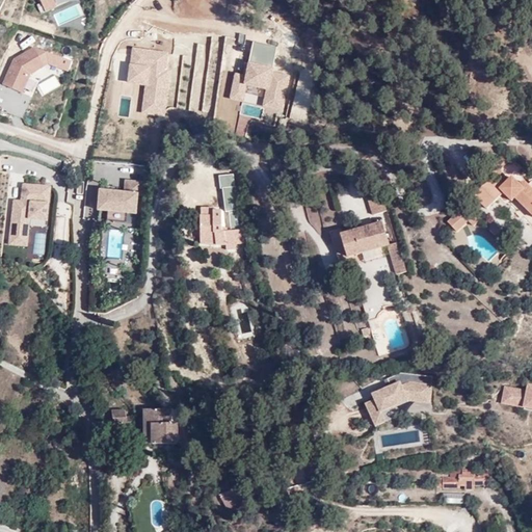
[(38,0),(43,10),(71,0),(38,0)]
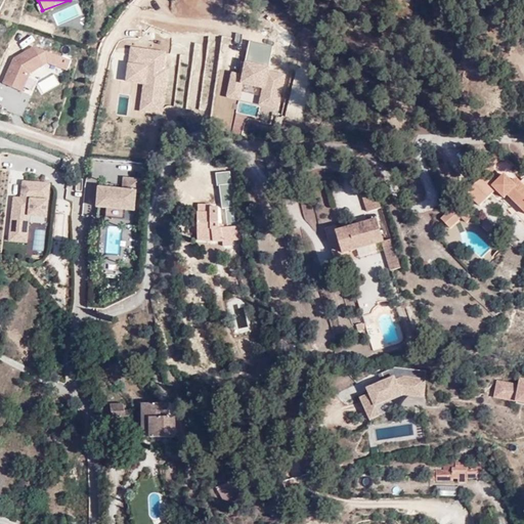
[(56,25),(83,13),(77,2),(51,13),(56,25)]
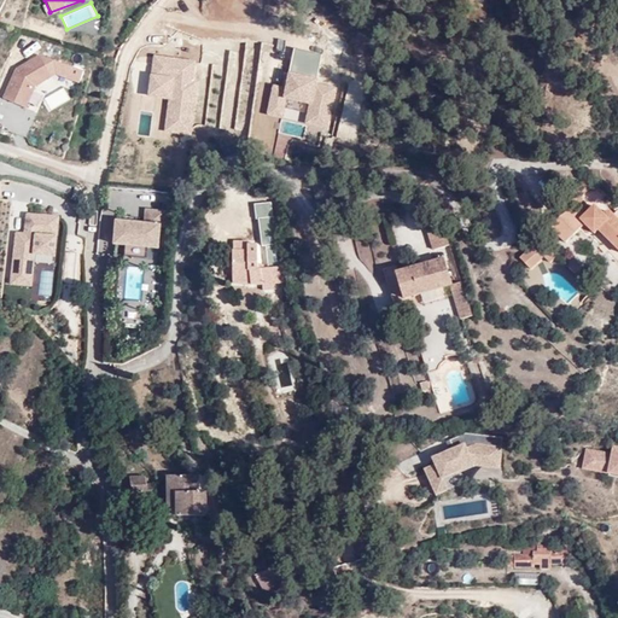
[(316,82),(320,52),(293,48),(287,88),(273,87),(269,116),(325,123),(331,85),(316,82)]
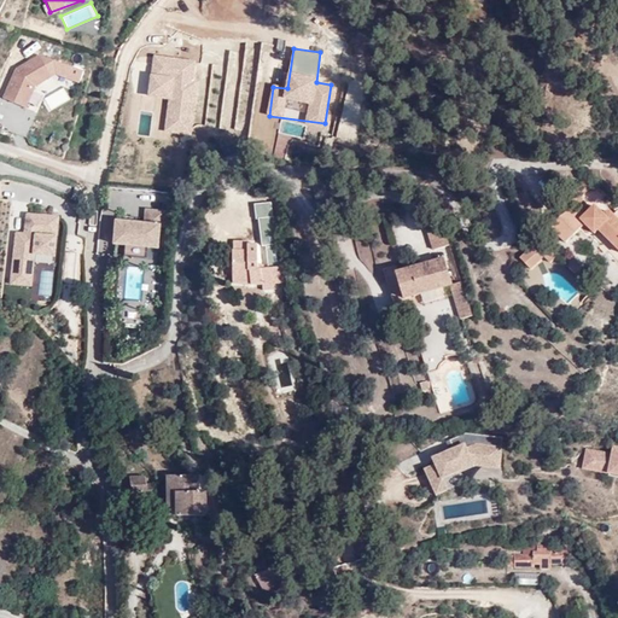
[(76,92),(83,73),(22,50),(4,98),(28,108),(35,86),(50,91),(52,82),(76,92)]
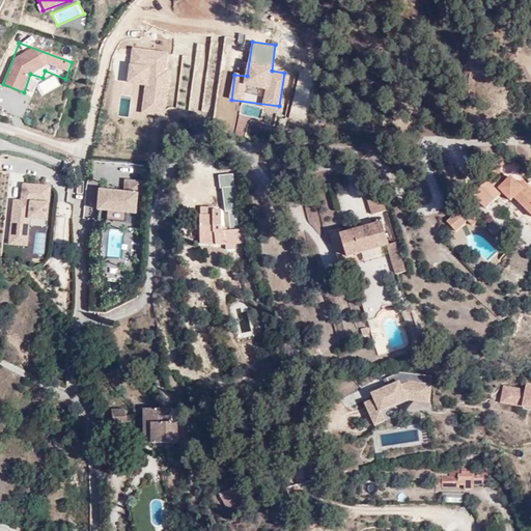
[(486,182),(475,193),(490,205),(506,187),(499,179),(506,171),(502,166),(509,159),(501,150),(487,167),(493,173),(486,182)]
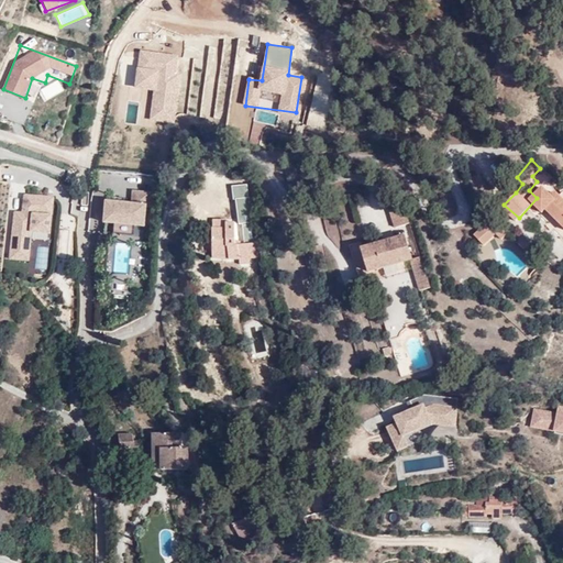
[(247,172),(233,170),(233,181),(247,181),(247,172)]
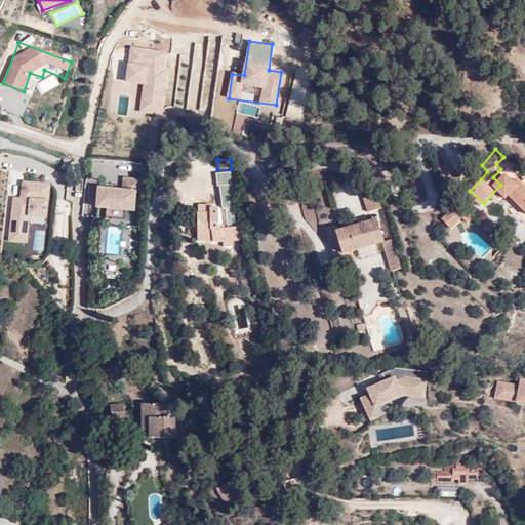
[(466,188),(470,191),(481,179),(477,175),(466,188)]
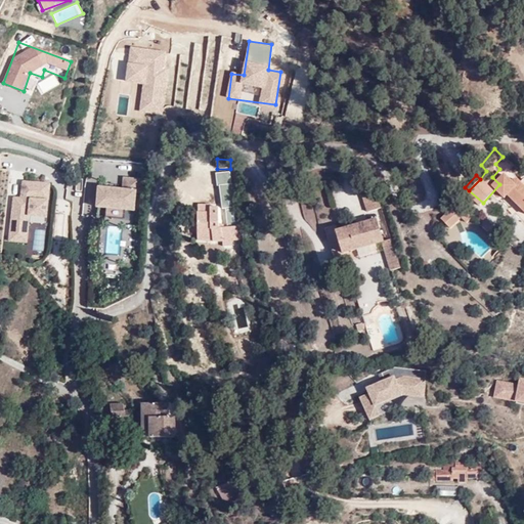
[(105,217),(136,219),(138,177),(122,176),(121,188),(96,187),(95,210),(105,211),(105,217)]
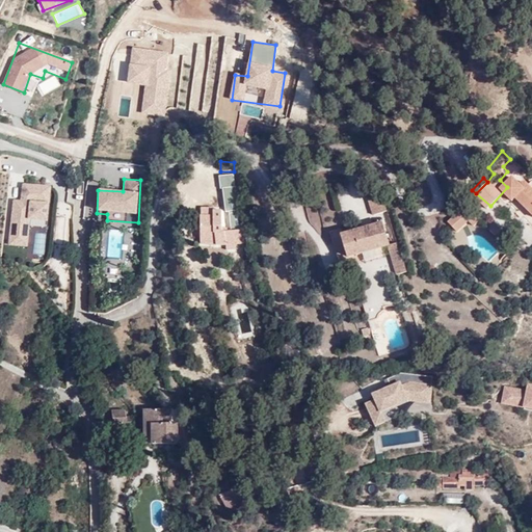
[(44,259),(50,185),(21,183),(20,200),(11,200),(7,246),(30,248),(29,258),(44,259)]
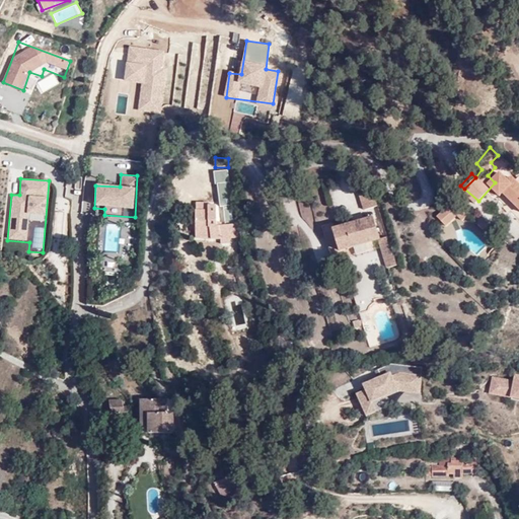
[(203,208),(195,207),(195,233),(237,233),(238,219),(228,220),(228,199),(231,199),(232,181),(215,181),(215,203),(208,203),(208,208),(203,208)]
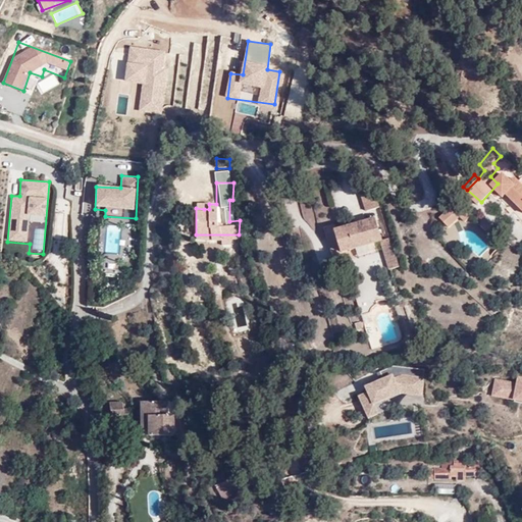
[(370,189),(357,193),(362,209),(375,205),(370,189)]
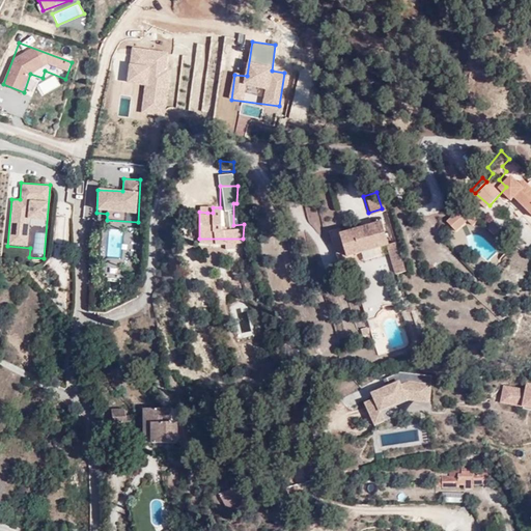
[(468,221),(473,226),(480,220),(474,214),(468,221)]
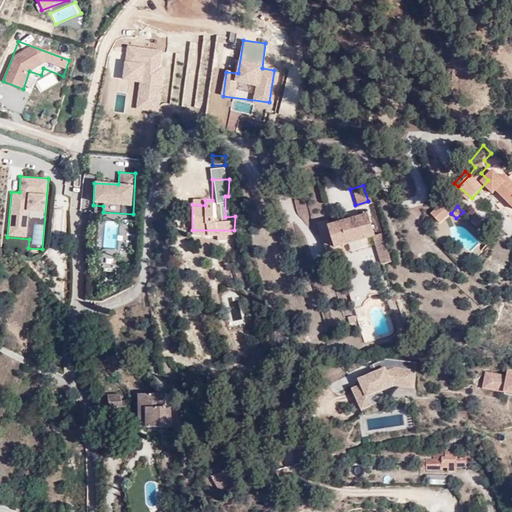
[(429,216),(441,222),(445,212),(433,207),(429,216)]
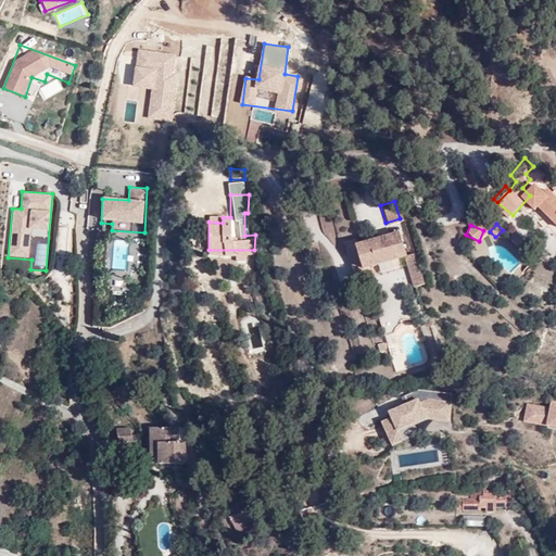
[(394,231),(353,244),(361,268),(402,254),(394,231)]
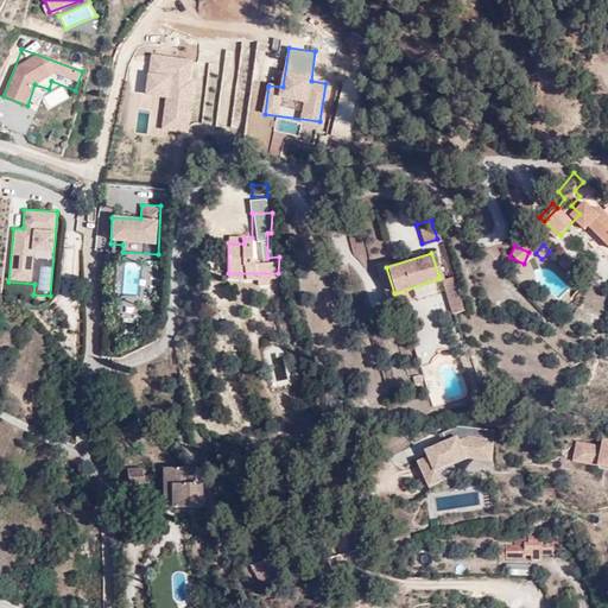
[(603,369),(591,367),(589,384),(601,385),(603,369)]
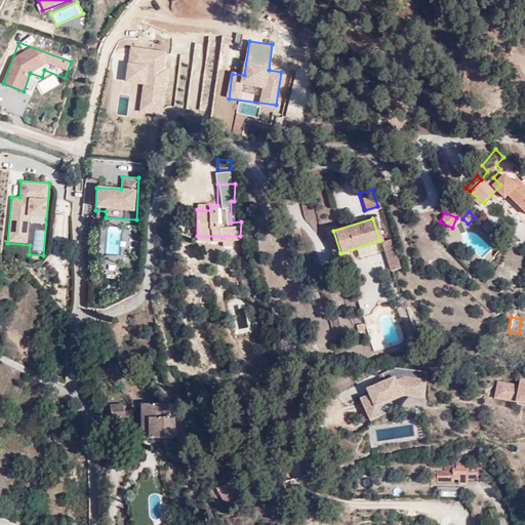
[(426,406),(426,369),(393,369),(393,379),(358,394),(368,419),(371,419),(389,413),(388,407),(390,407),(426,406)]
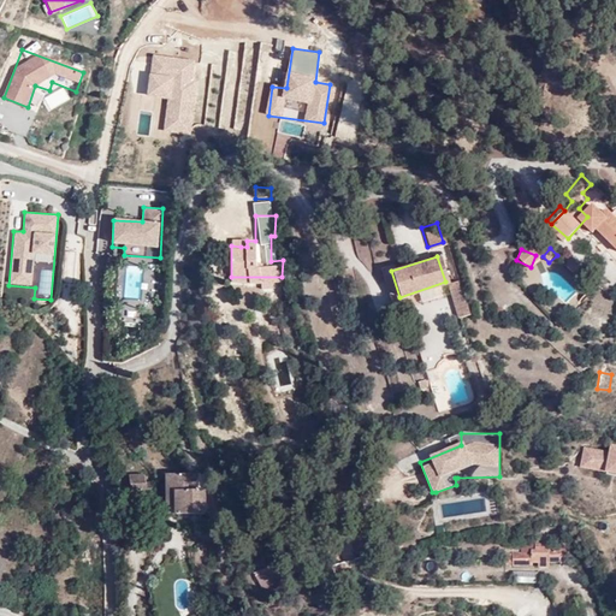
[(615,475),(615,445),(610,445),(609,449),(582,446),(579,472),(615,475)]
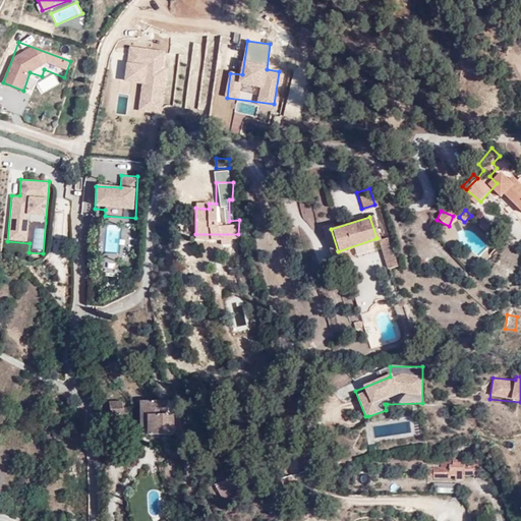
[(168,398),(138,400),(140,426),(148,427),(148,433),(161,432),(174,431),(173,411),(169,412),(168,398)]
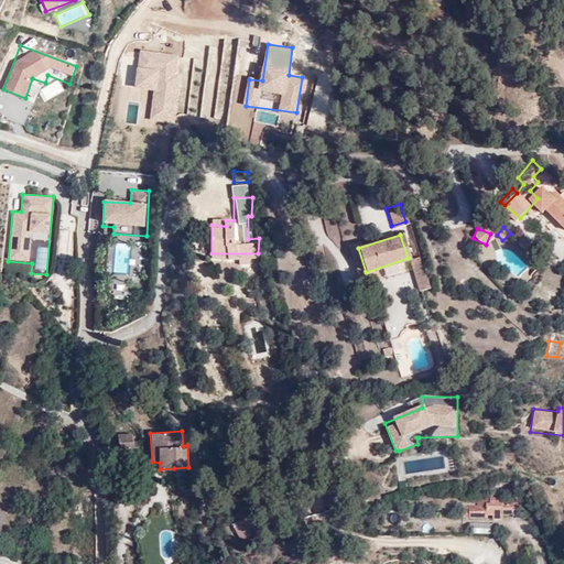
[(132,434),(118,436),(121,461),(141,458),(140,445),(134,445),(132,434)]
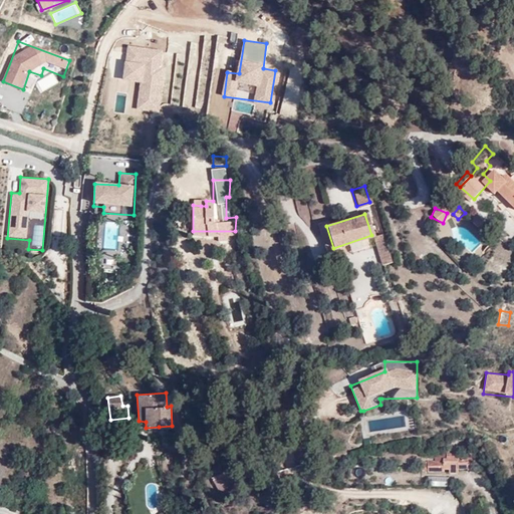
[(146,422),(139,421),(140,435),(159,434),(159,427),(146,428),(146,422)]
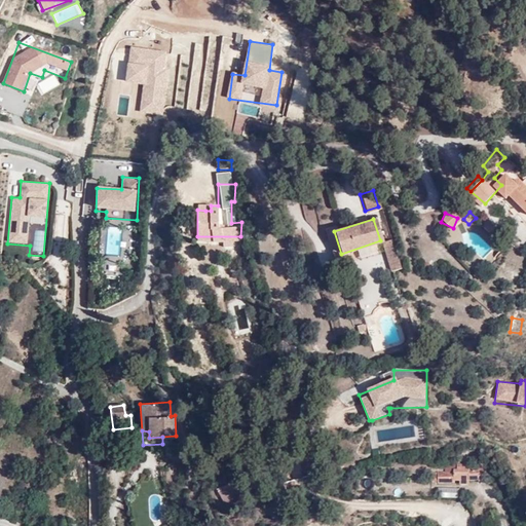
[(438,484),(455,484),(455,481),(478,481),(478,483),(486,483),(486,470),(467,470),(468,464),(457,464),(457,465),(445,465),(445,473),(434,473),(433,484),(438,484)]
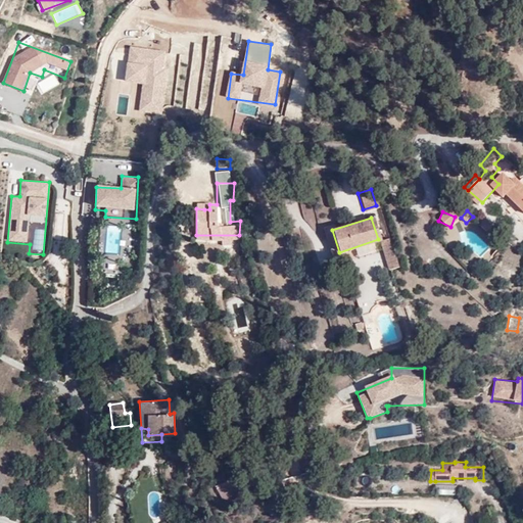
[(235,482),(234,477),(219,484),(229,502),(244,494),(238,481),(235,482)]
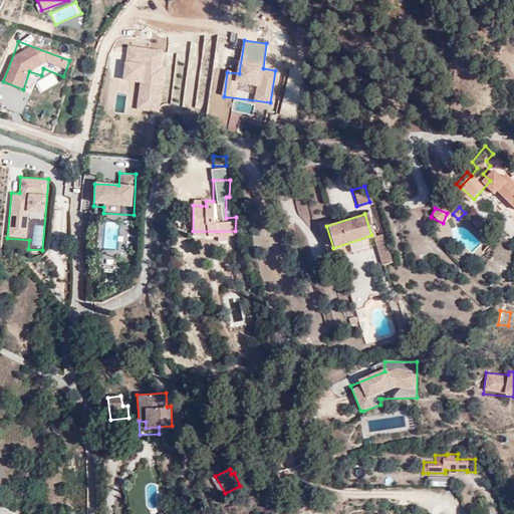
[(429,477),(429,487),(448,487),(448,477),(429,477)]
